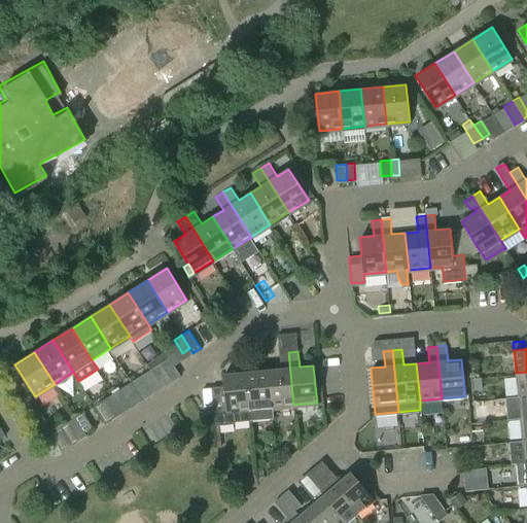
[(281,369),(268,370),(272,408),(293,405),(288,352),(279,353),(281,369)]
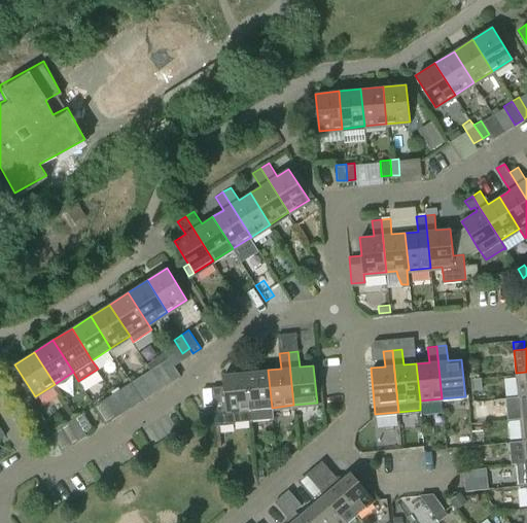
[(253,356),(244,357),(250,418),(273,415),(272,408),(268,370),(255,371),(253,356)]
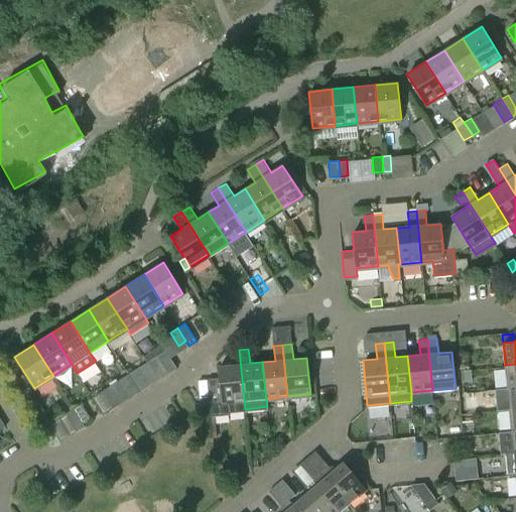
[(245,409),(239,350),(230,350),(232,365),(218,366),(219,376),(208,377),(211,414),(227,413),(227,410),(245,409)]
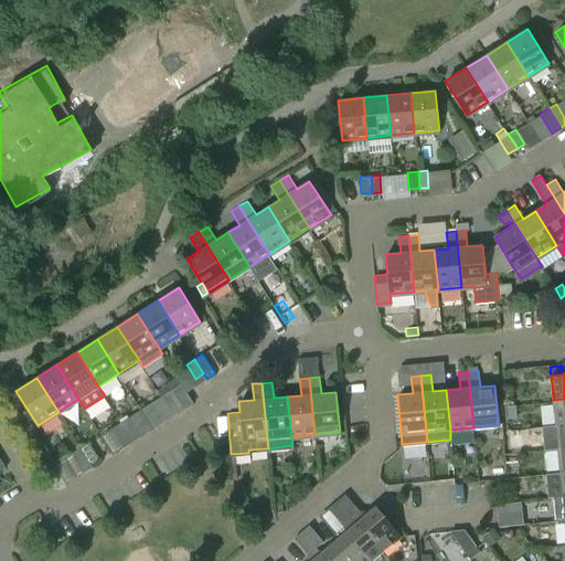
[(169,391),(161,395),(170,410),(174,408),(178,404),(169,391)]
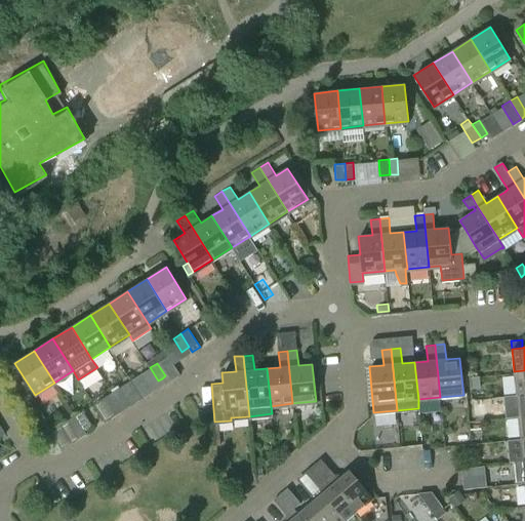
[(158,381),(150,367),(142,372),(153,390),(161,385),(158,381)]
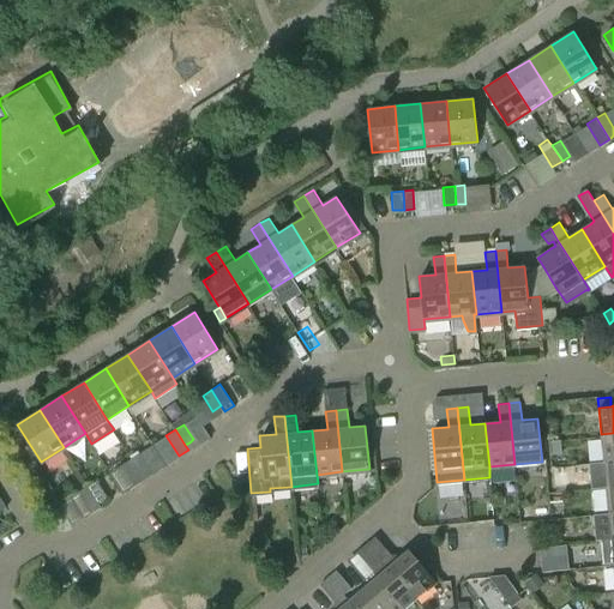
[(613,433),(601,434),(602,446),(603,460),(613,459),(613,433)]
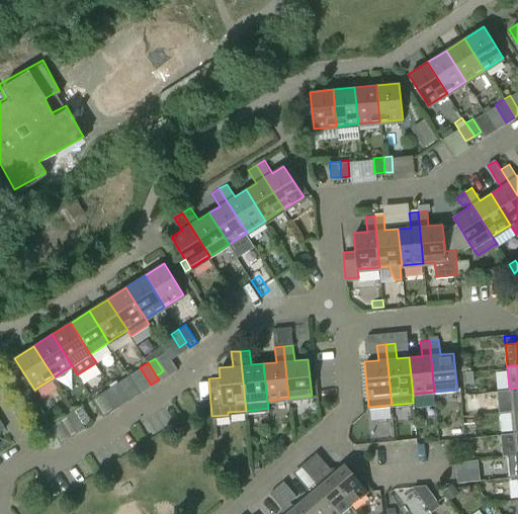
[(463,371),(464,381),(473,380),(472,370),(463,371)]
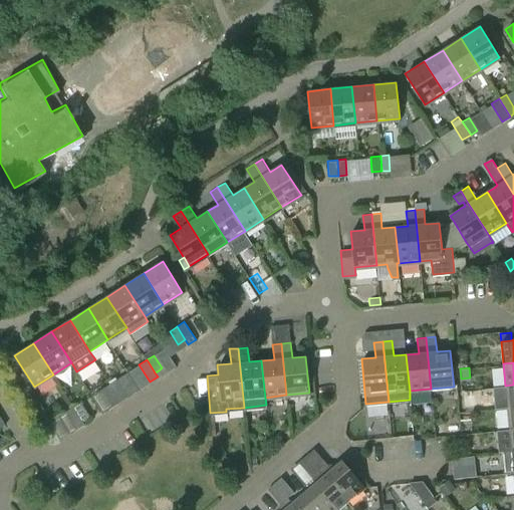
[(117,378),(109,383),(121,401),(129,396),(117,378)]
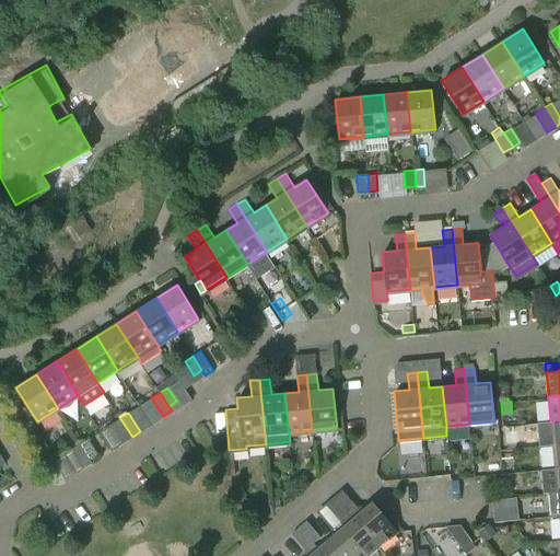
[(132,437),(119,417),(111,423),(124,442),(132,437)]
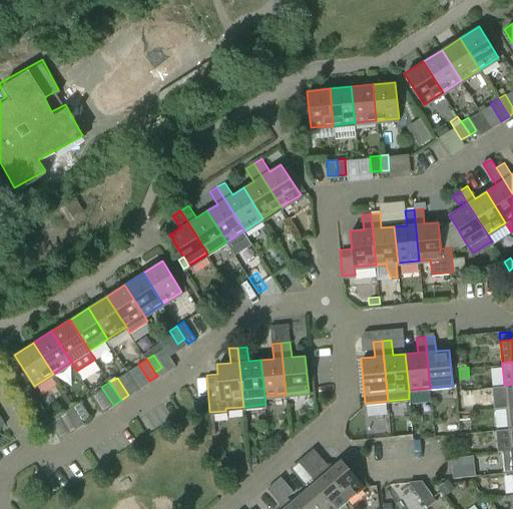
[(504,385),(492,386),(494,407),(506,406),(512,405),(512,384),(504,385)]
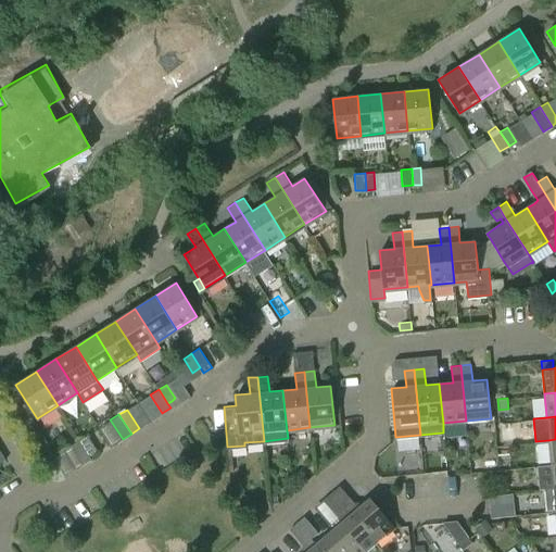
[(88,435),(79,440),(88,453),(96,448),(88,435)]
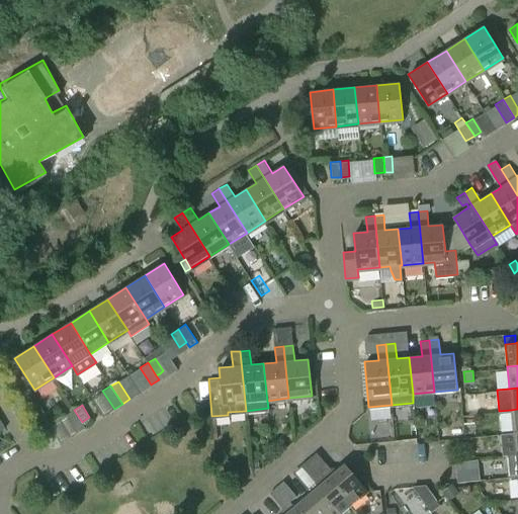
[(82,422),(74,410),(66,415),(77,431),(85,426),(82,422)]
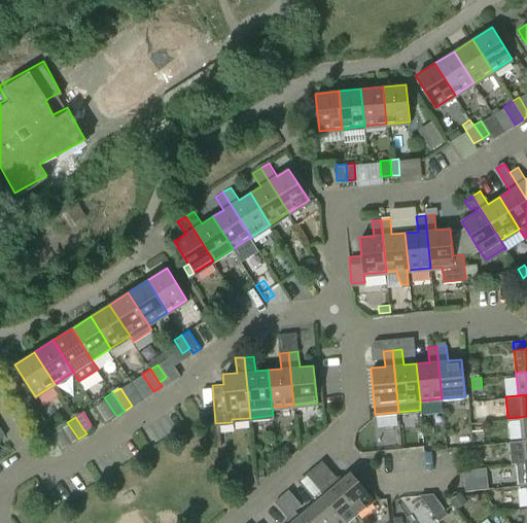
[(468,432),(457,433),(458,445),(469,444),(468,432)]
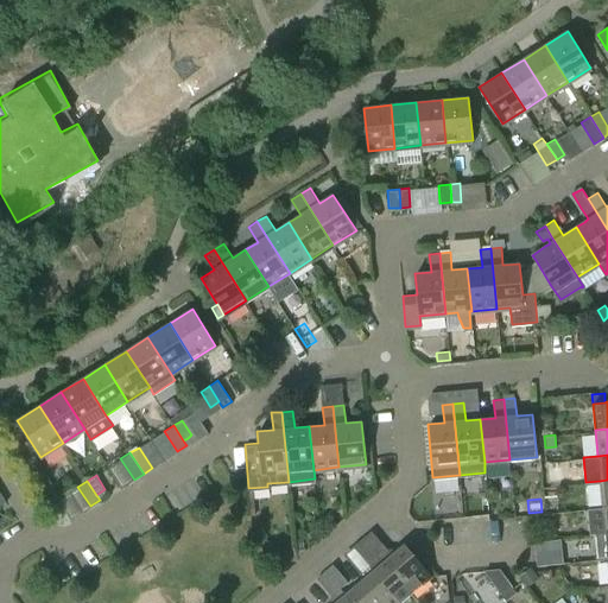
[(602,506),(588,507),(591,534),(595,534),(595,533),(605,532),(607,531),(607,506),(602,507),(602,506)]
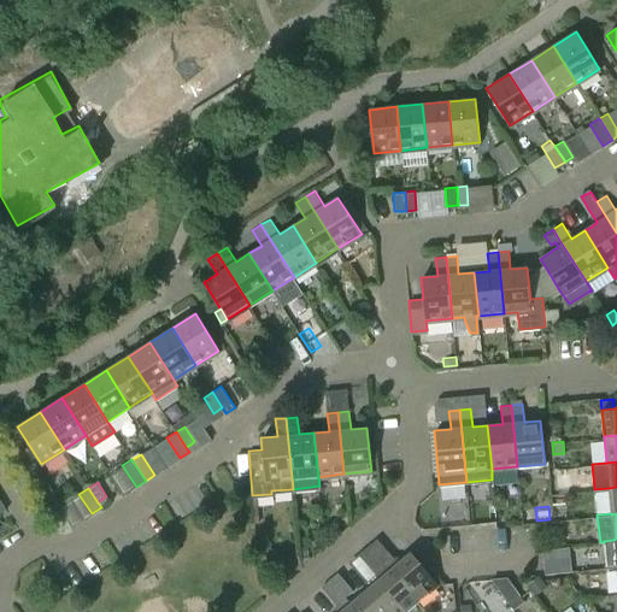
[(262,533),(258,535),(268,546),(270,542),(262,533)]
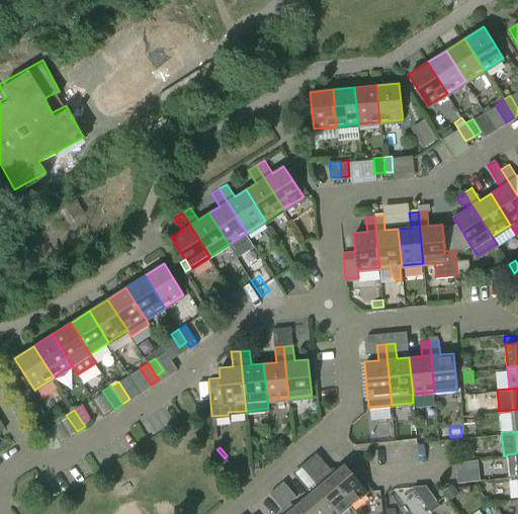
[(316,451),(310,457),(314,462),(323,473),(328,479),(350,505),(367,490),(345,463),(337,470),(334,466),(330,466),(316,451)]
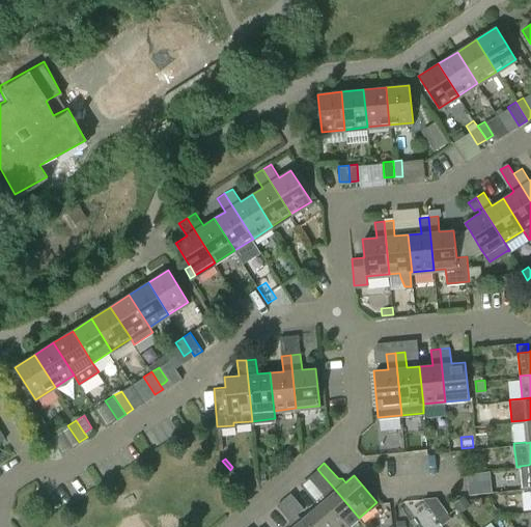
[(530,464),(528,465),(520,466),(520,467),(522,489),(530,488),(530,487),(530,464)]
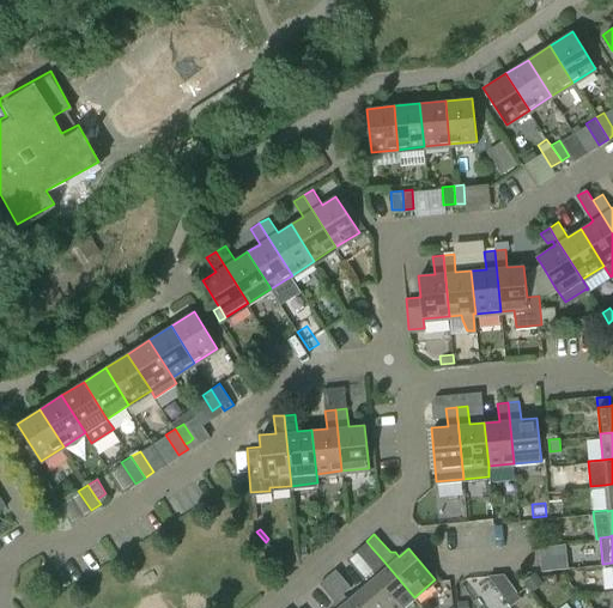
[(304,541),(297,541),(298,563),(307,555),(304,551),(304,541)]
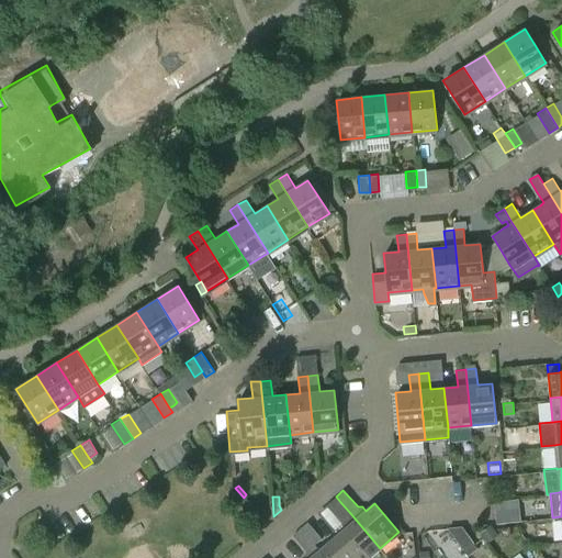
[(336,497),(328,503),(333,509),(343,520),(343,524),(346,527),(337,535),(357,557),(368,557),(380,548),(356,520),(350,513),(340,502),(336,497)]
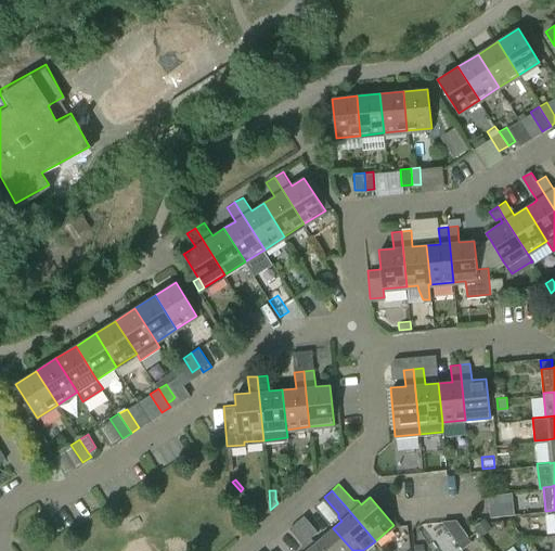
[(500,514),(498,492),(488,494),(490,515),(500,514)]
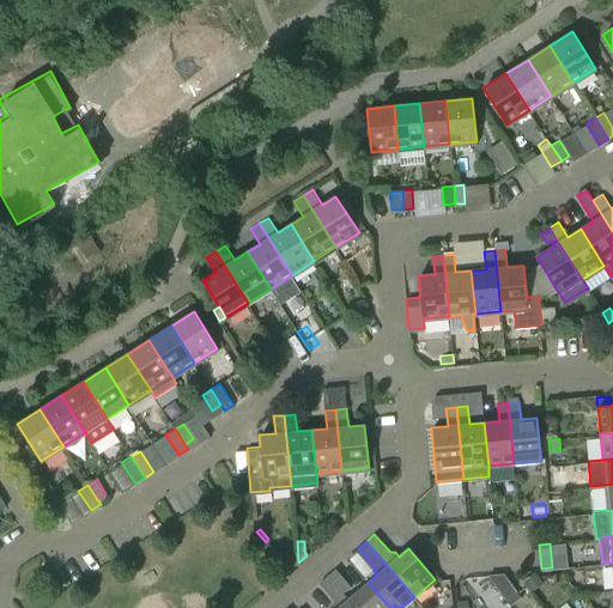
[(292,547),(279,558),(287,569),(290,570),(297,564),(292,547)]
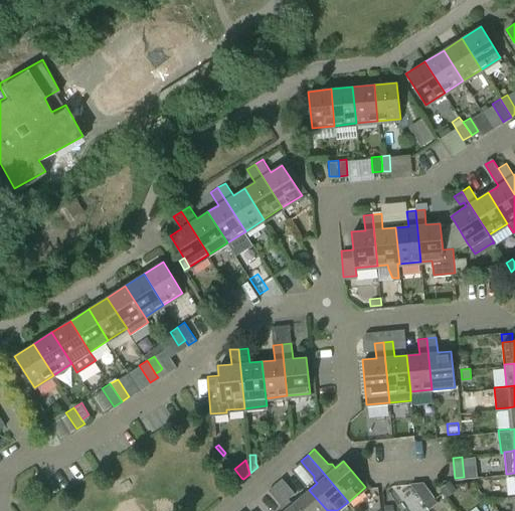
[(282,477),(275,482),(288,498),(295,492),(282,477)]
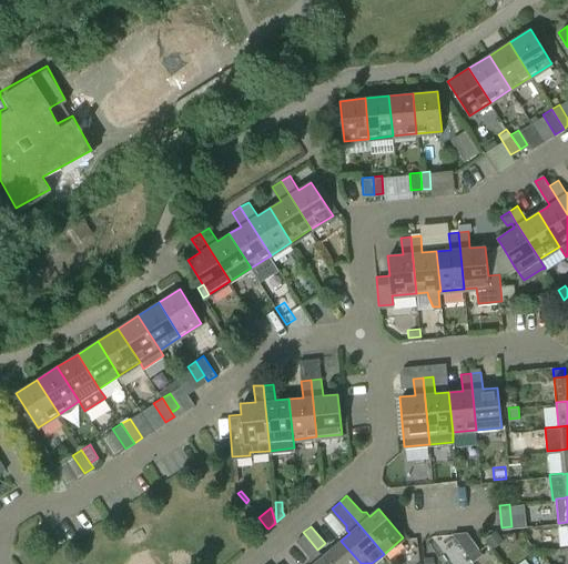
[(496,529),(485,537),(488,542),(492,546),(503,539),(496,529)]
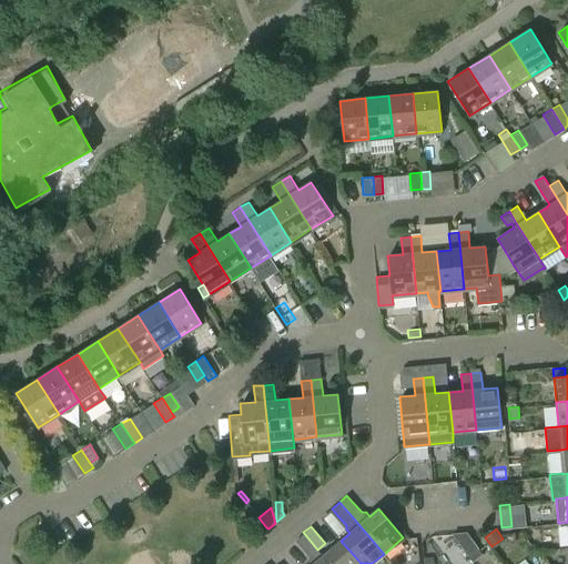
[(467,531),(452,533),(472,561),(483,553),(467,531)]
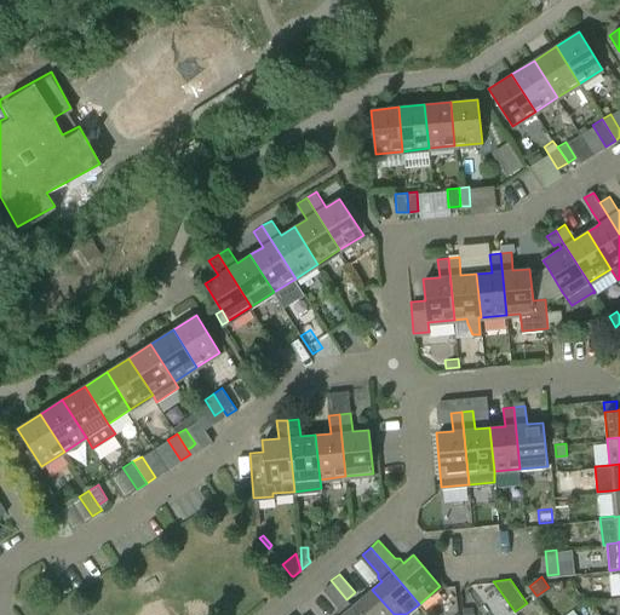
[(331,580),(322,587),(338,607),(338,611),(340,614),(360,614),(352,607),(346,599),(331,580)]
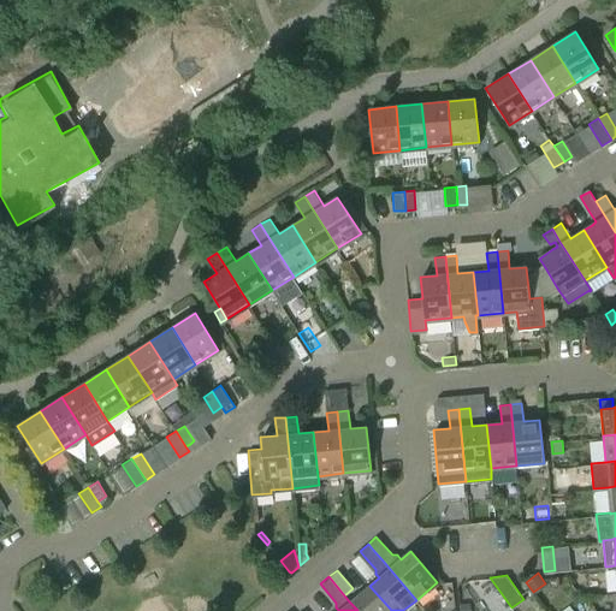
[(391,610),(369,586),(350,603),(357,610),(391,610)]
